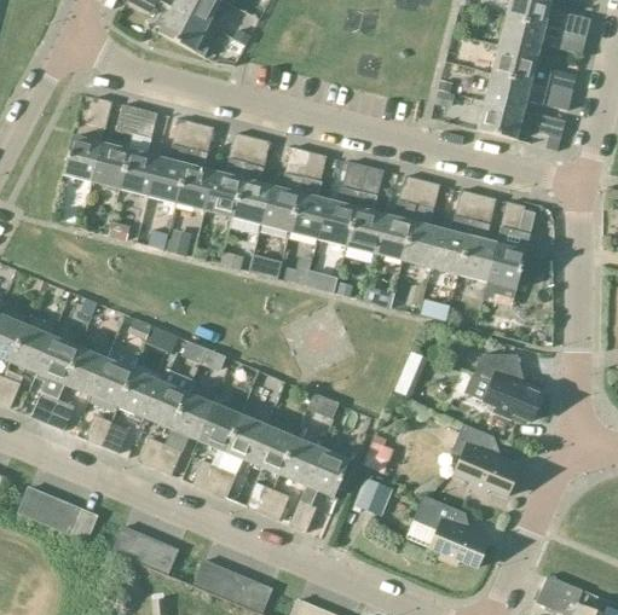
[(128,0),(127,3),(150,15),(159,0),(128,0)]
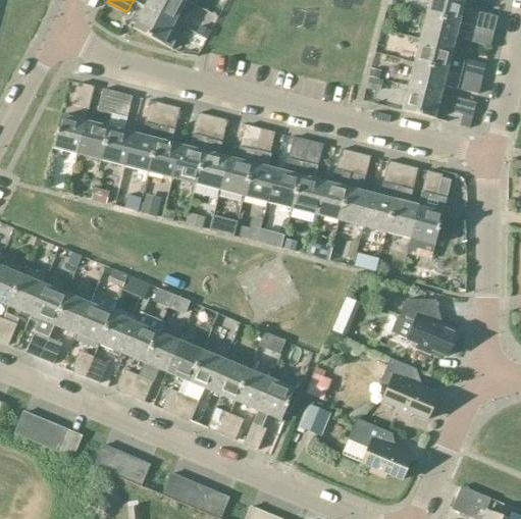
[(149,0),(147,4),(176,19),(187,0),(149,0)]
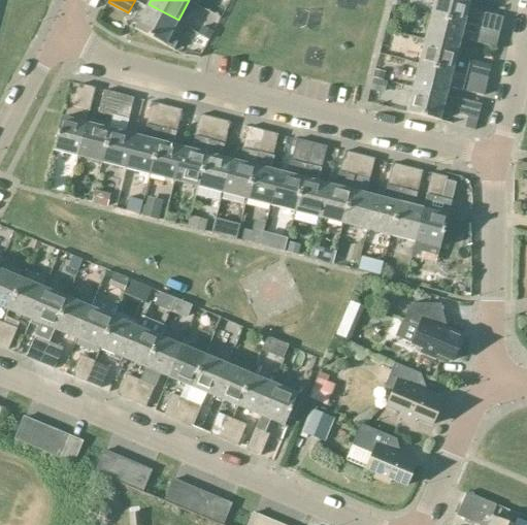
[(500,30),(503,15),(468,6),(469,0),(435,0),(432,13),(500,30)]
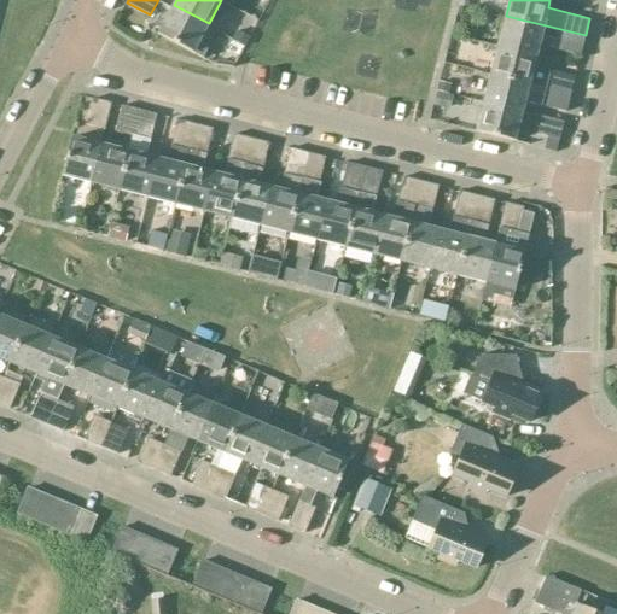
[(195,50),(209,23),(174,5),(161,31),(195,50)]
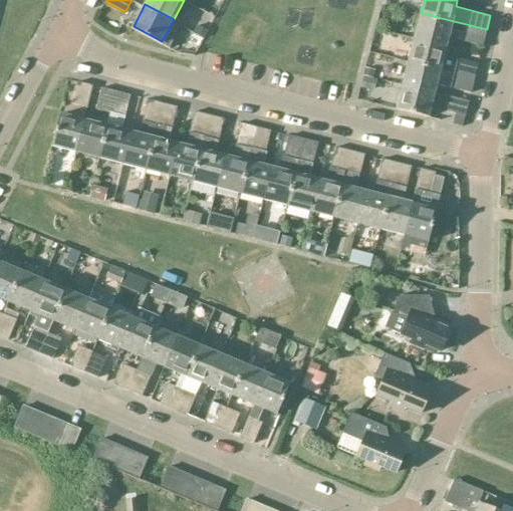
[(483,44),(487,29),(421,13),(415,36),(460,47),(461,45),(447,42),(451,28),(463,31),(462,38),(483,44)]
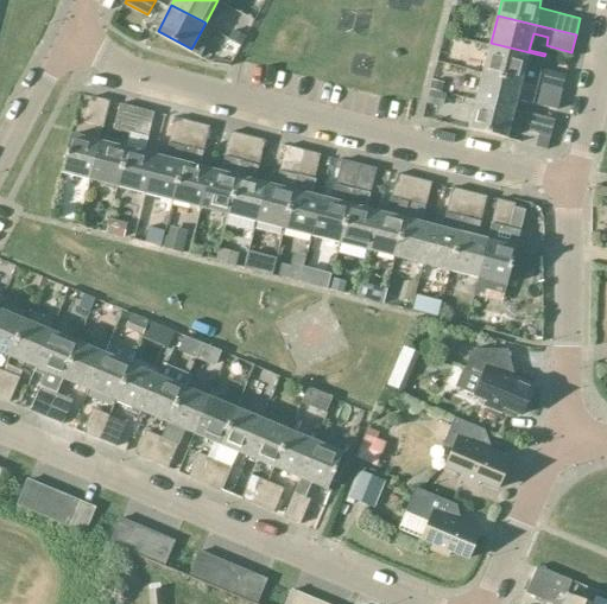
[(542,67),(544,56),(491,43),(484,70),(562,90),(567,72),(542,67)]
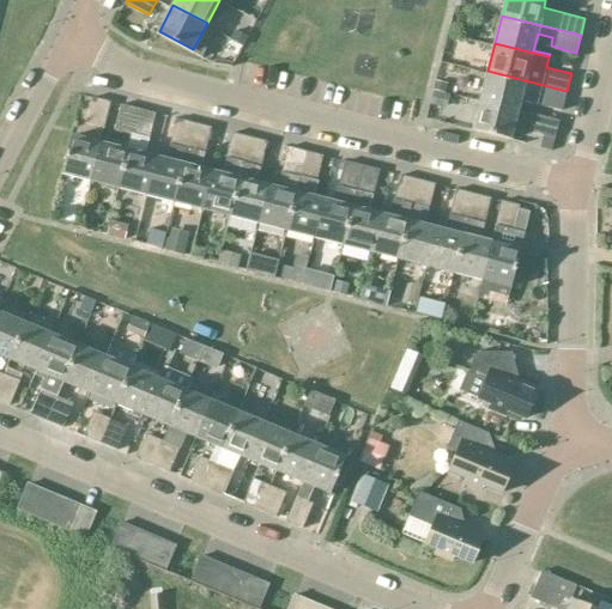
[(482,99),(519,109),(522,110),(525,98),(562,108),(567,91),(488,71),(482,99)]
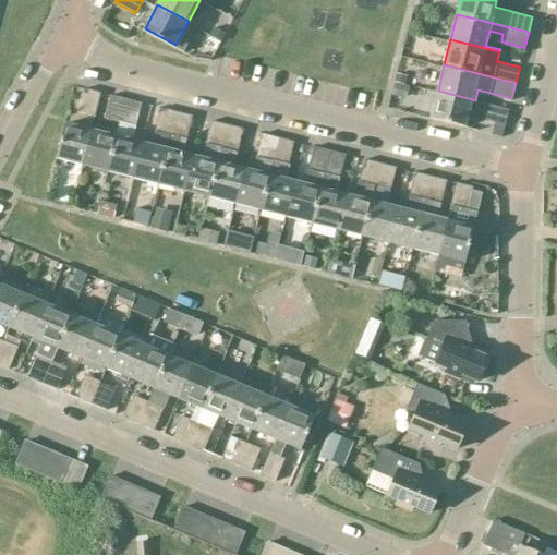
[(408,74),(398,72),(396,80),(406,82),(408,74)]
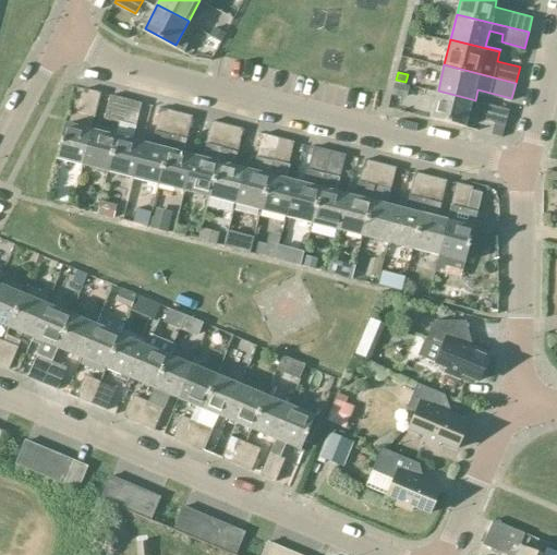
[(409,86),(397,82),(394,94),(406,98),(409,86)]
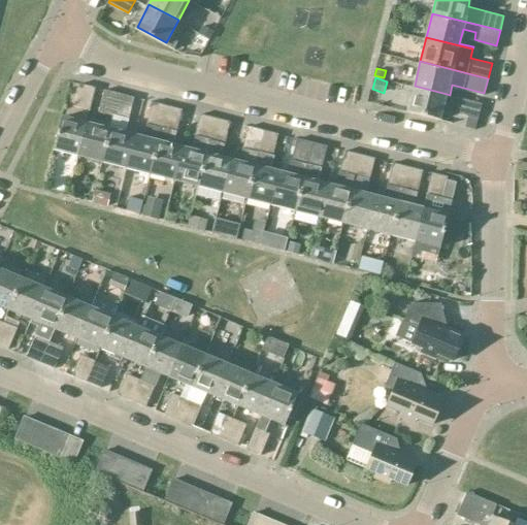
[(80,83),(80,84),(74,104),(90,108),(96,86),(80,83)]
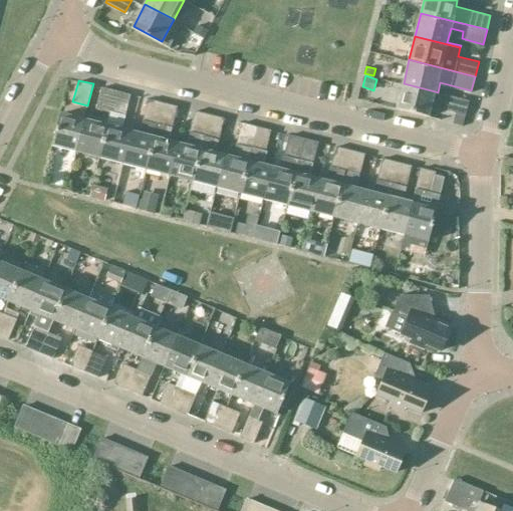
[(429,114),(435,91),(404,83),(398,107),(429,114)]
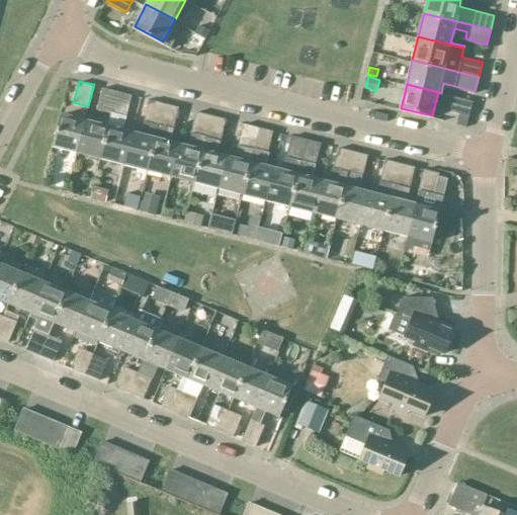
[(116,90),(102,87),(97,108),(111,112),(116,90)]
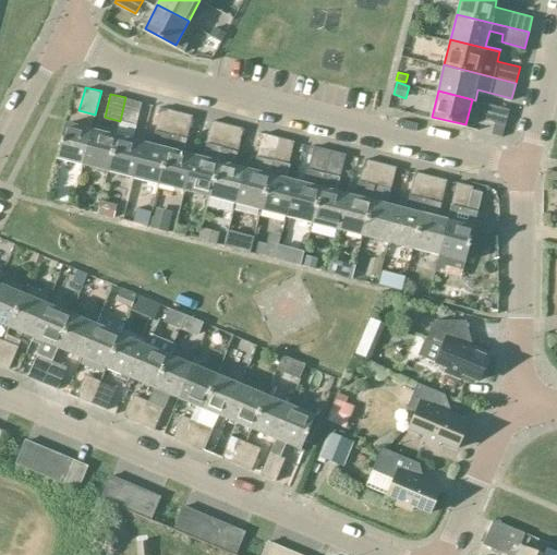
[(117,135),(117,134),(108,168),(133,175),(142,141),(133,139),(142,101),(125,97),(120,121),(117,135)]
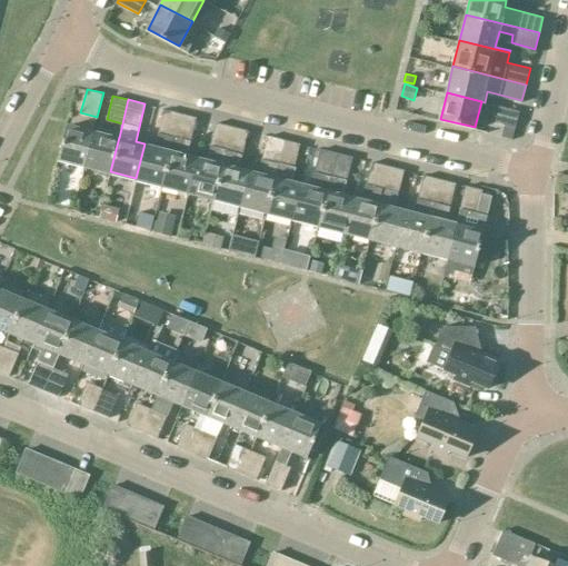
[(496,103),(491,120),(515,127),(519,110),(496,103)]
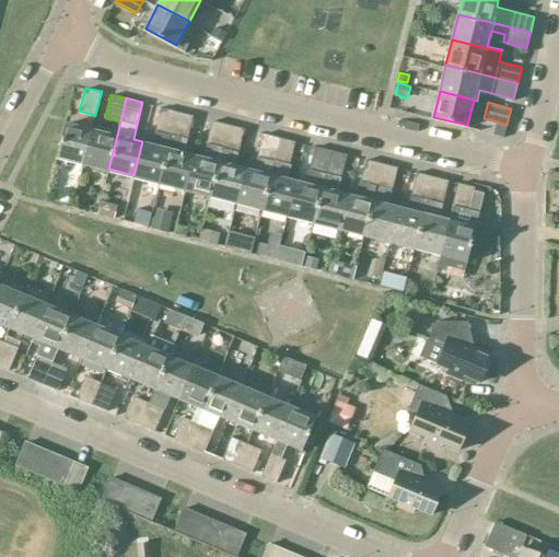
[(172,135),(177,111),(162,106),(152,144),(142,141),(134,175),(160,182),(169,148),(172,135)]
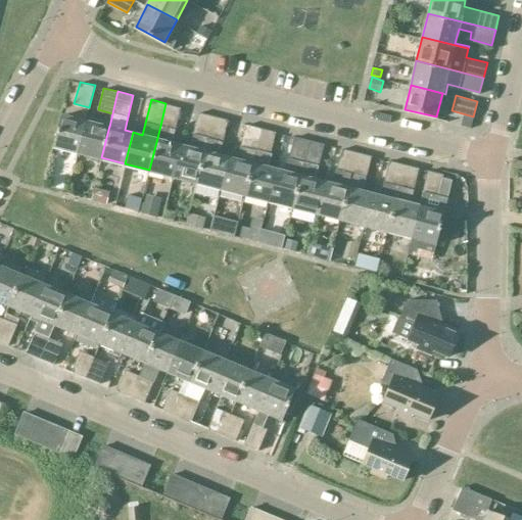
[(149,170),(173,176),(181,144),(172,142),(181,107),(165,103),(160,126),(157,138),(149,170)]
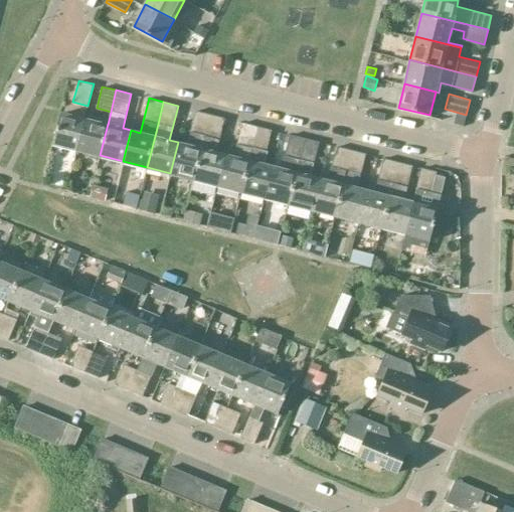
[(178,142),(170,173),(193,179),(205,135),(210,114),(196,110),(187,145),(178,142)]
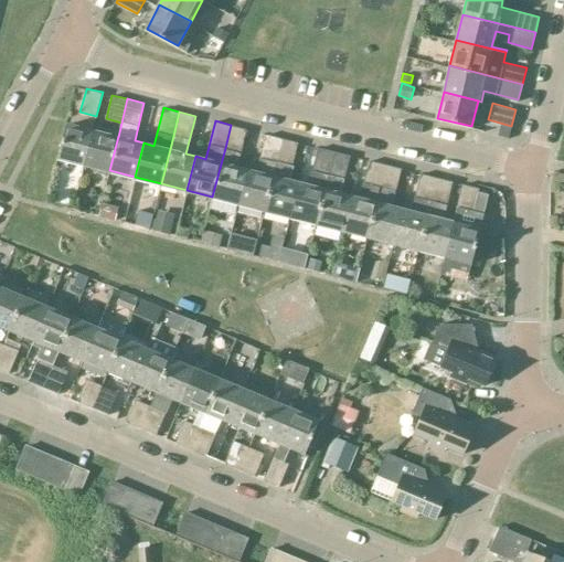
[(57,157),(84,163),(92,129),(66,123),(57,157)]
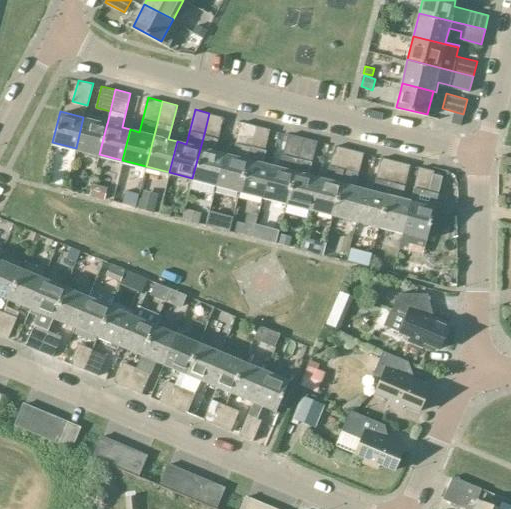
[(224,117),(209,113),(204,134),(192,178),(216,184),(224,153),(215,151),(224,117)]
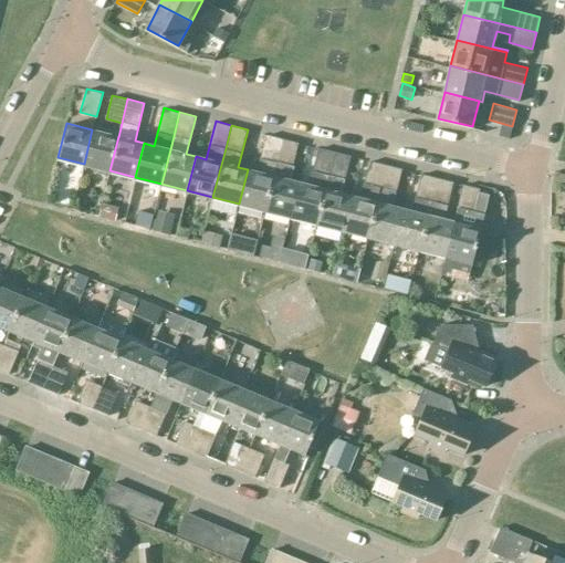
[(512,127),(502,125),(500,133),(510,136),(512,127)]
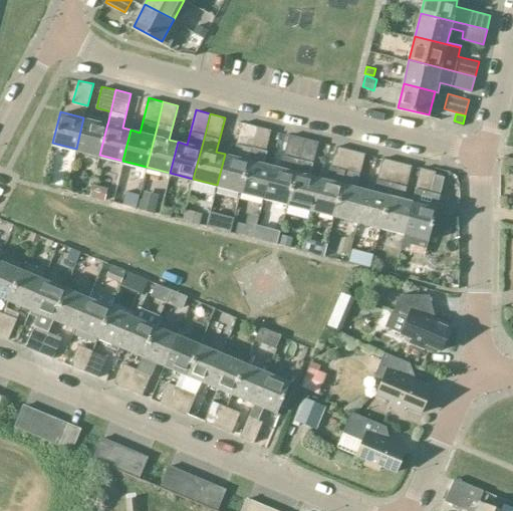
[(107,123),(83,117),(76,149),(99,155),(107,123)]
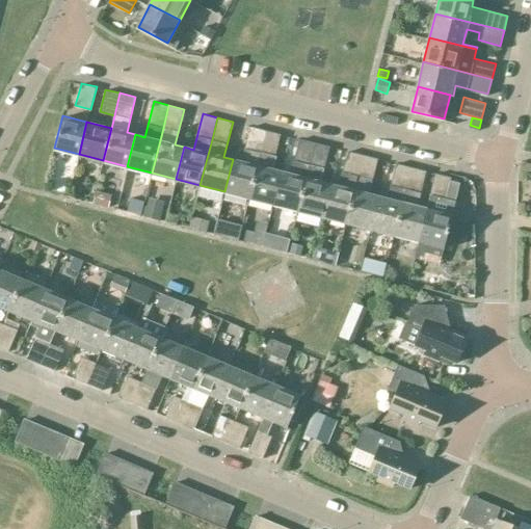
[(233,159),(224,191),(248,197),(257,165),(260,152),(266,130),(250,126),(242,161),(233,159)]
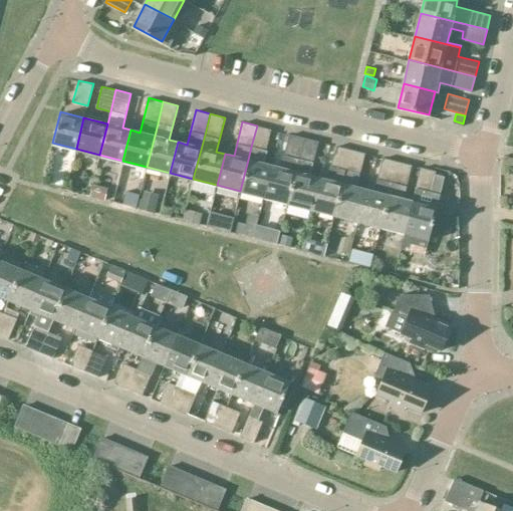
[(271,129),(257,125),(251,147),(266,151),(271,129)]
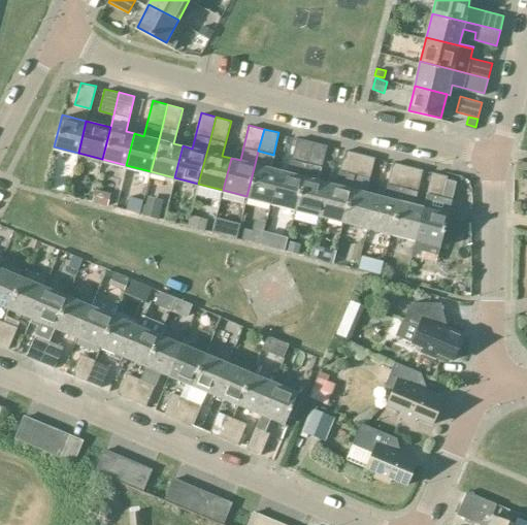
[(288,172),(278,170),(270,202),(295,208),(311,141),(297,137),(292,159),(291,159),(288,172)]
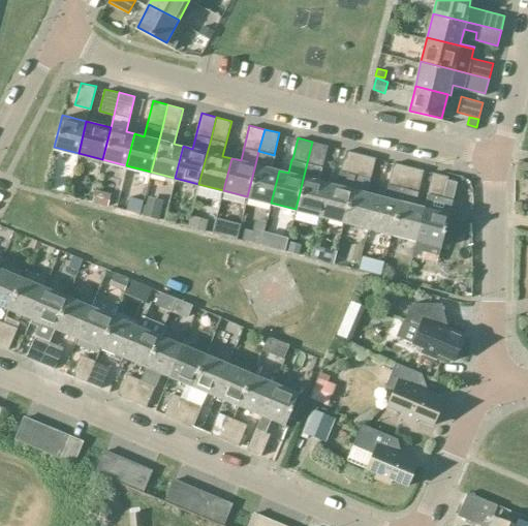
[(296,209),(319,215),(328,183),(319,181),(328,145),(312,142),(296,209)]
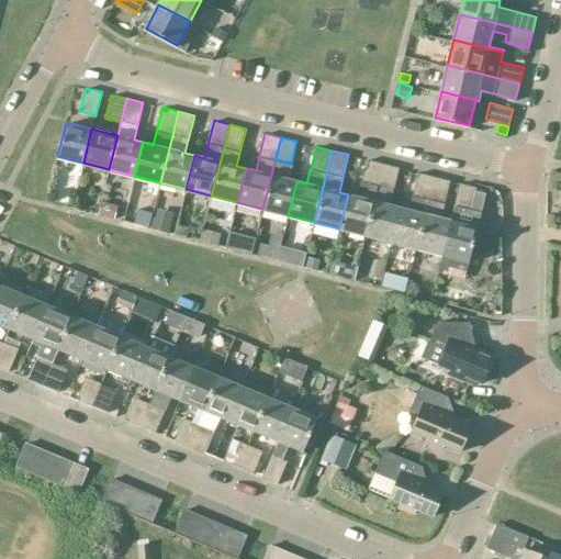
[(383,163),(368,159),(361,182),(378,187),(383,163)]
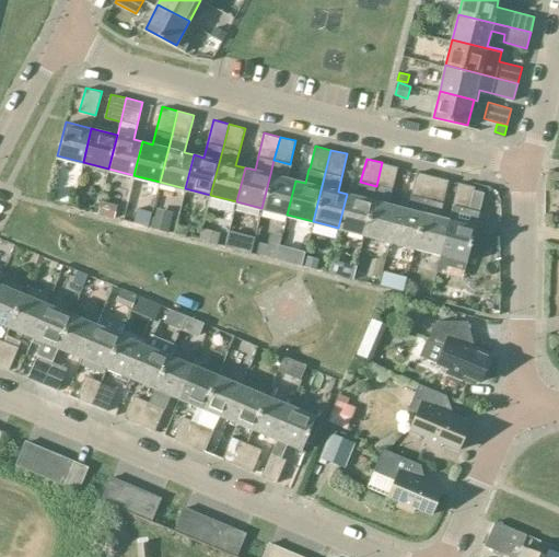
[(388,205),(392,190),(398,166),(382,162),(376,186),(372,200),(364,234),(389,241),(398,207),(388,205)]
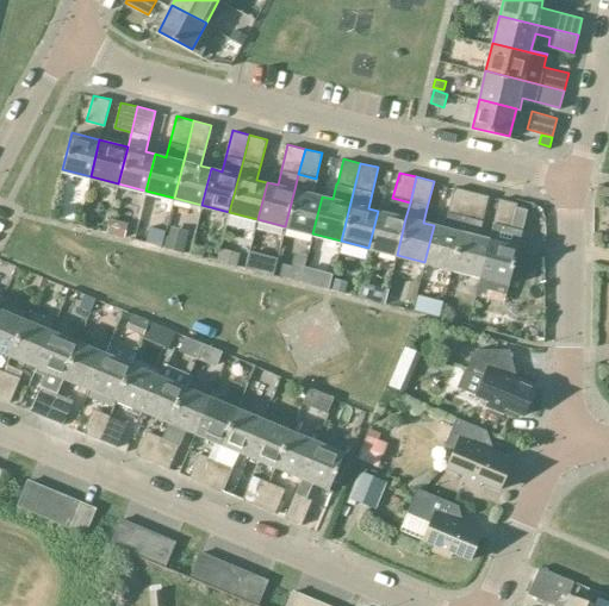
[(472,191),(454,187),(445,227),(434,225),(424,262),(452,269),(461,232),(466,217),(472,191)]
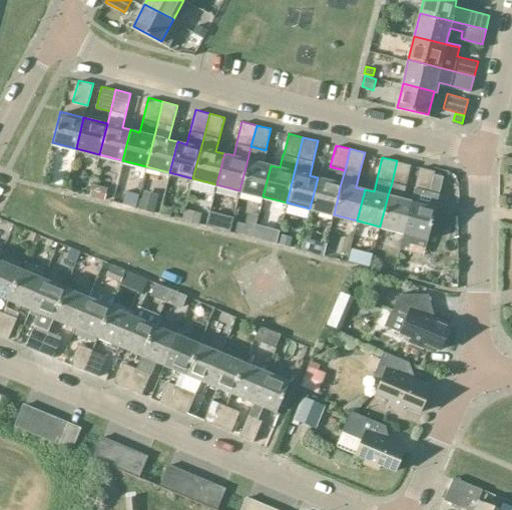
[(271,165),(247,159),(239,190),(263,196),(271,165)]
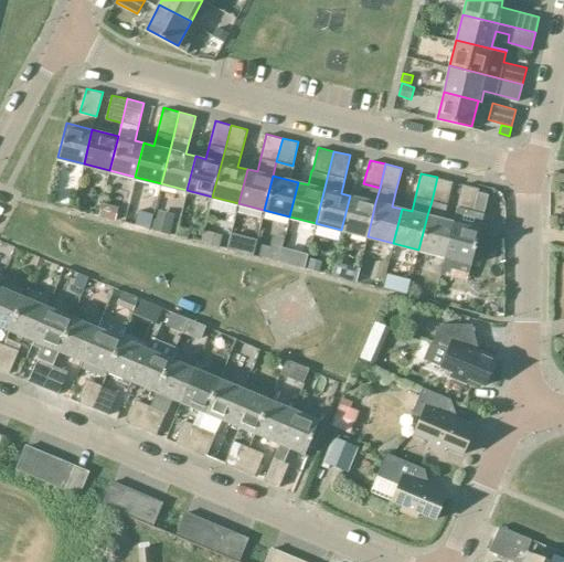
[(418,250),(445,256),(454,222),(444,219),(453,181),(437,177),(432,201),(427,215),(418,250)]
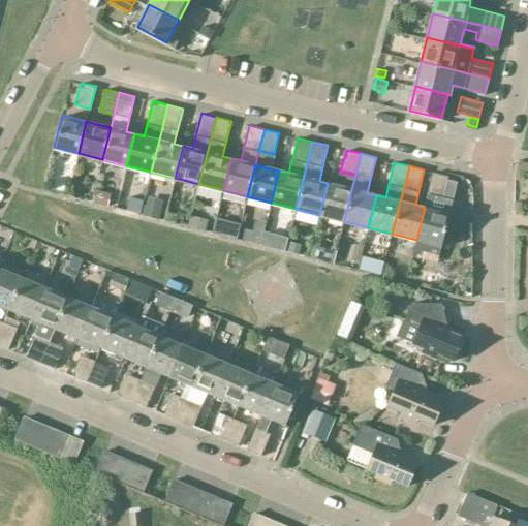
[(319,215),(344,221),(351,189),(328,183),(319,215)]
